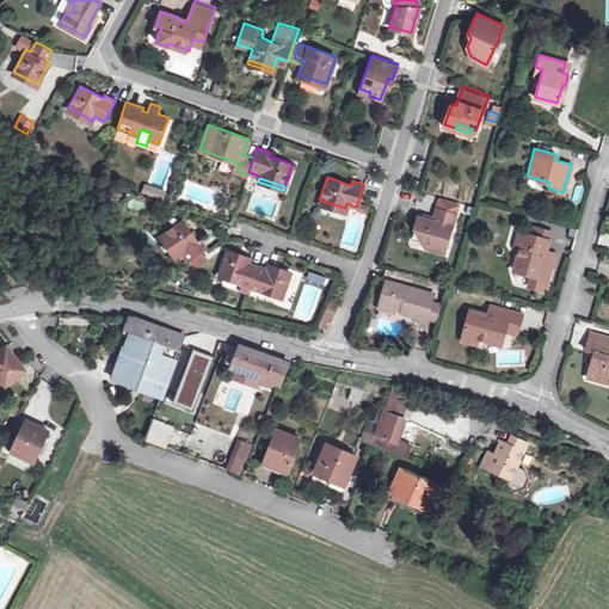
[(136,190),(147,191),(147,180),(137,179),(136,190)]
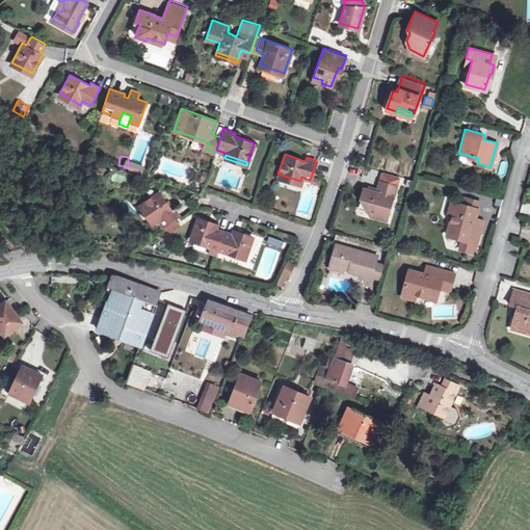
[(106,164),(97,160),(95,164),(99,166),(98,168),(102,170),(106,164)]
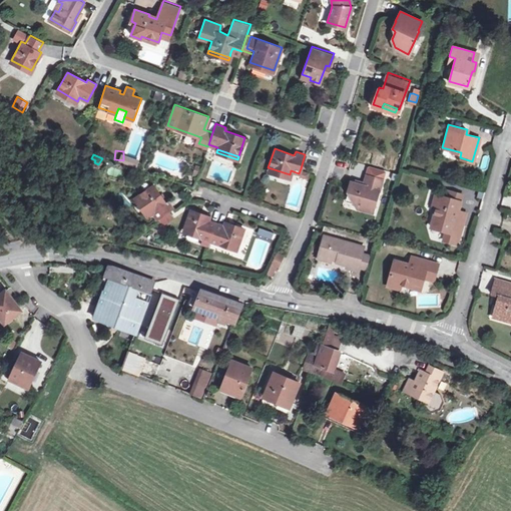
[(385,168),(369,164),(364,181),(363,183),(355,180),(352,179),(348,190),(353,200),(355,205),(371,210),(377,188),(379,188),(385,168)]
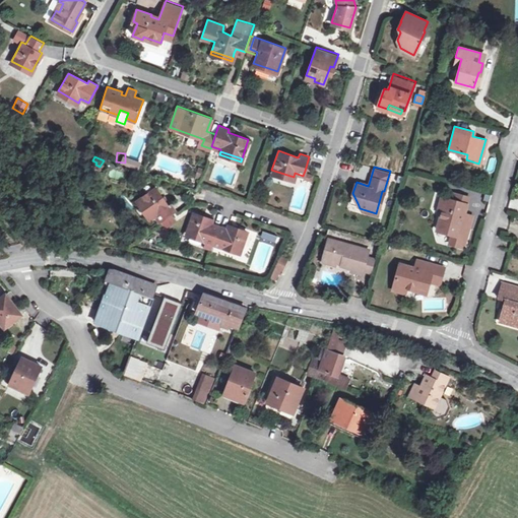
[(109,168),(107,176),(122,180),(124,172),(109,168)]
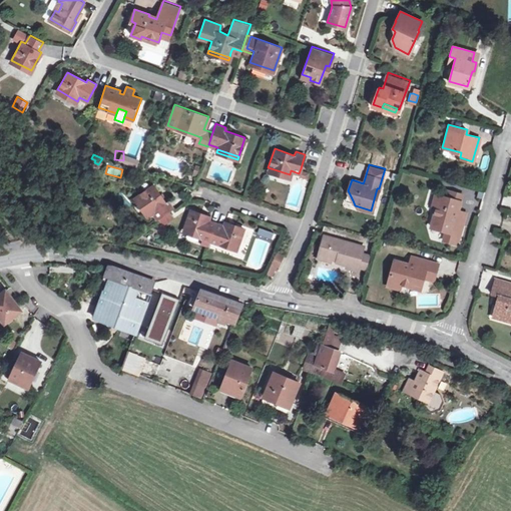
[(290,174),(268,167),(267,171),(288,178),(290,174)]
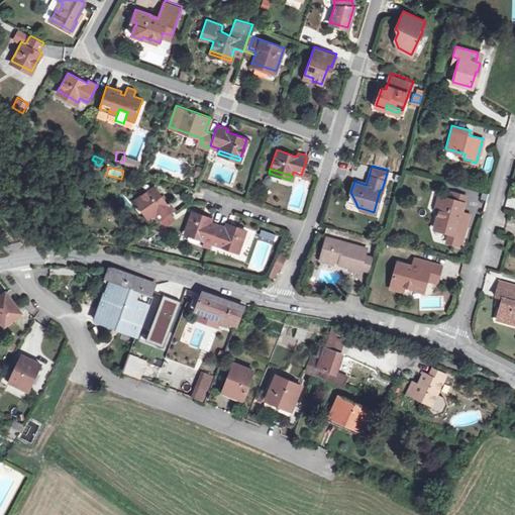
[(303,170),(301,175),(301,176),(308,179),(310,173),(303,170)]
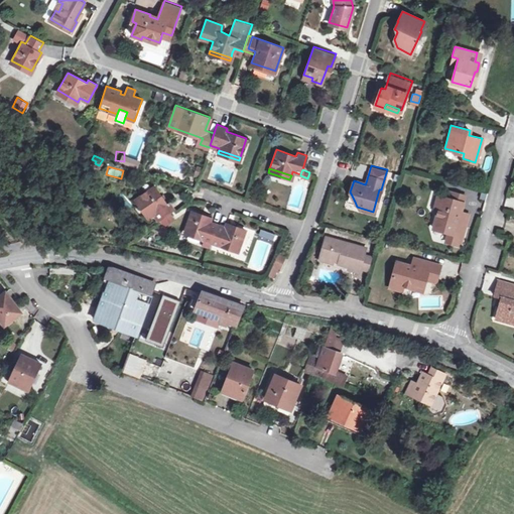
[(168,212),(173,209),(171,206),(168,202),(165,203),(153,185),(137,197),(149,215),(152,213),(157,220),(160,218),(168,212)]
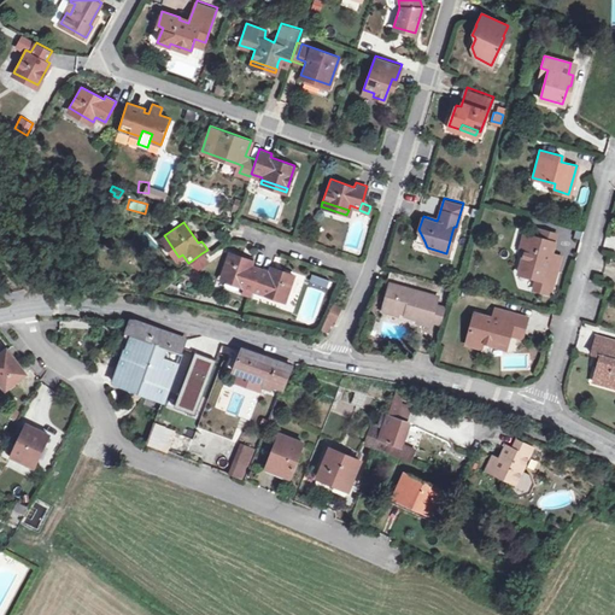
[(533,236),(552,241),(555,232),(536,227),(533,236)]
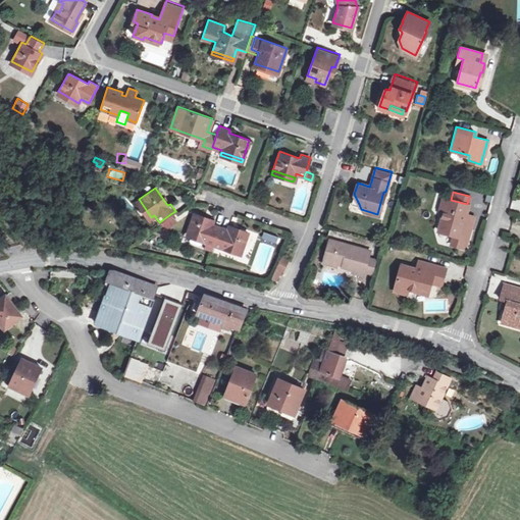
[(464,214),(467,204),(451,200),(446,198),(445,200),(443,209),(436,230),(452,235),(457,236),(455,245),(464,248),(469,228),(461,225),(464,214)]
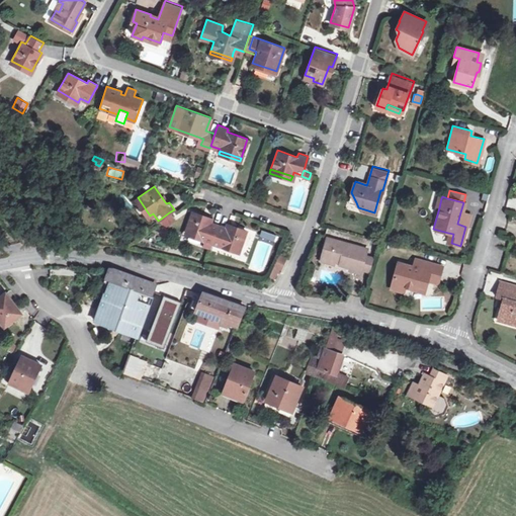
[(150,216),(138,197),(135,199),(148,218),(150,216)]
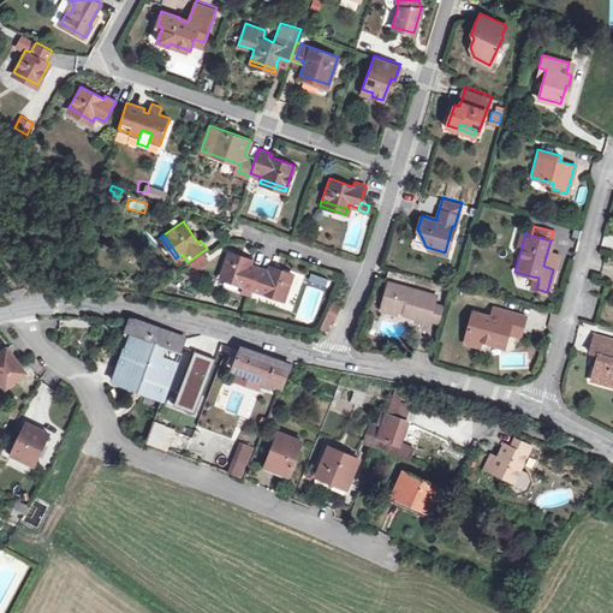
[(251,259),(228,250),(220,273),(225,275),(224,279),(222,281),(225,285),(233,287),(237,286),(238,284),(239,280),(243,281),(242,286),(243,286),(251,289),(259,266),(250,263),(251,259)]
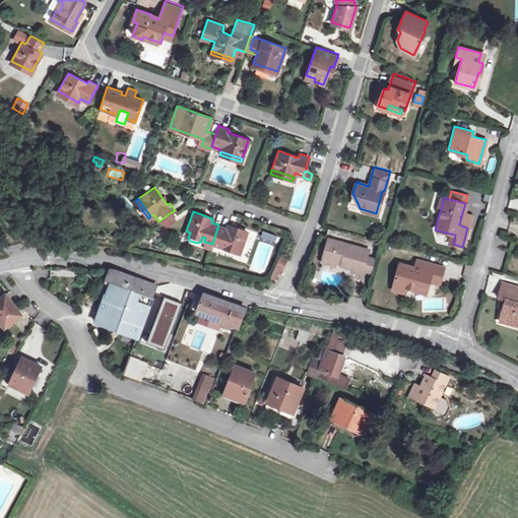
[(170,213),(162,219),(165,225),(174,219),(170,213)]
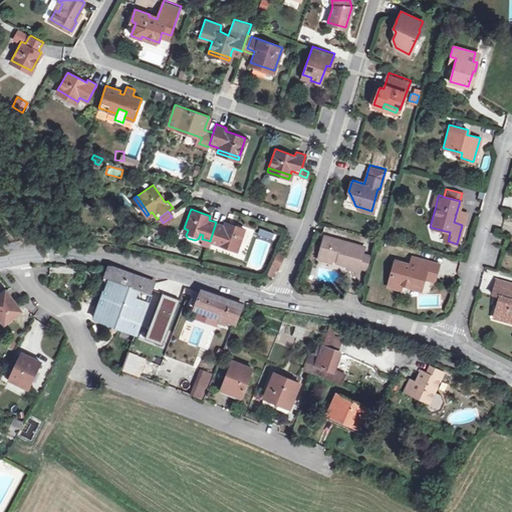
[(454,222),(462,225),(466,213),(457,211),(454,222)]
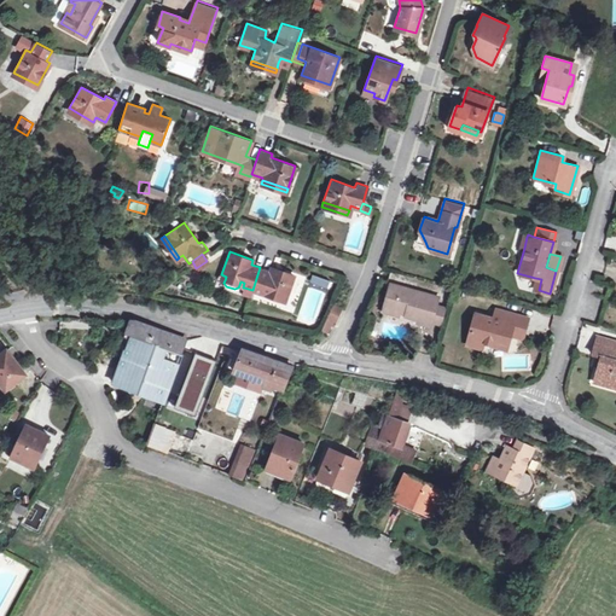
[(268,271),(260,267),(253,290),(262,294),(263,290),(285,297),(294,274),(271,266),(268,271)]
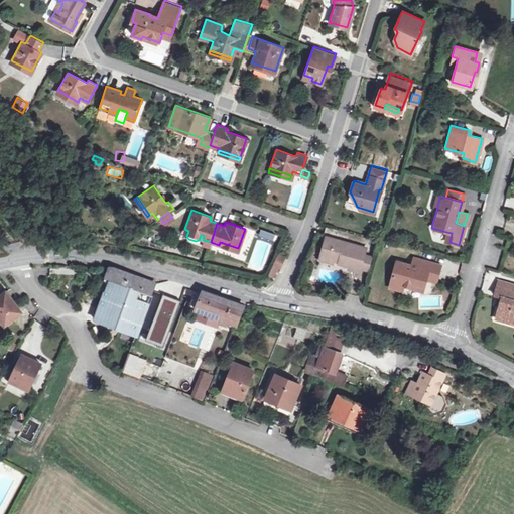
[(256,235),(271,241),(273,234),(258,228),(256,235)]
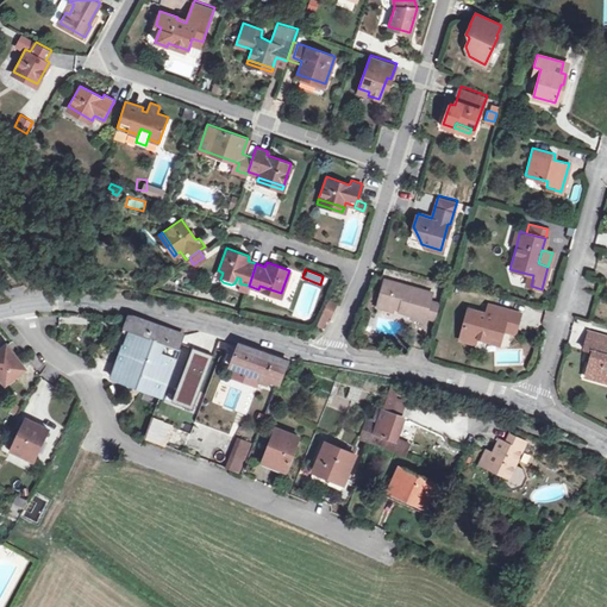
[(533,275),(527,274),(524,285),(531,286),(533,275)]
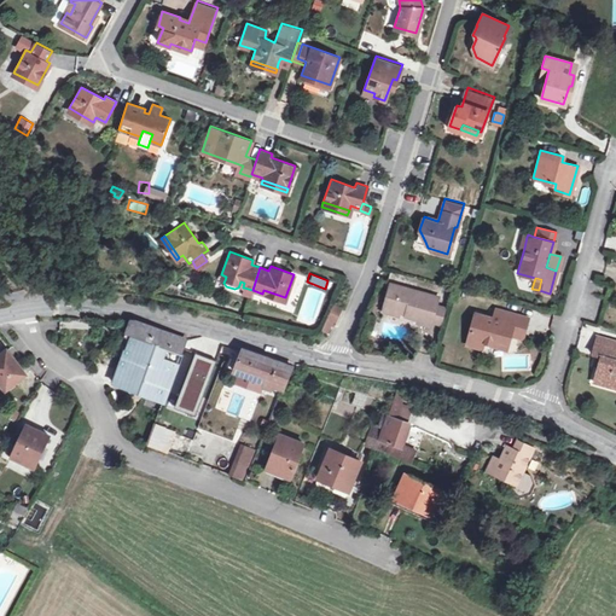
[(436,295),(389,283),(383,304),(399,309),(405,311),(405,315),(417,319),(417,321),(428,325),(429,320),(434,303),(436,295)]
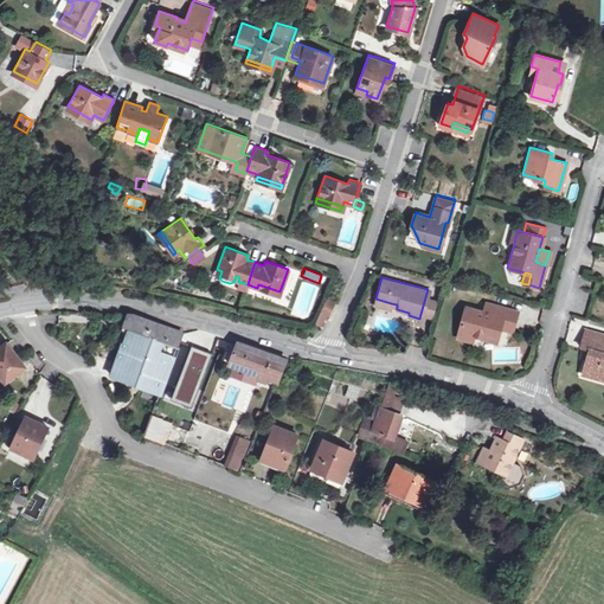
[(258,284),(257,288),(278,295),(280,291),(258,284)]
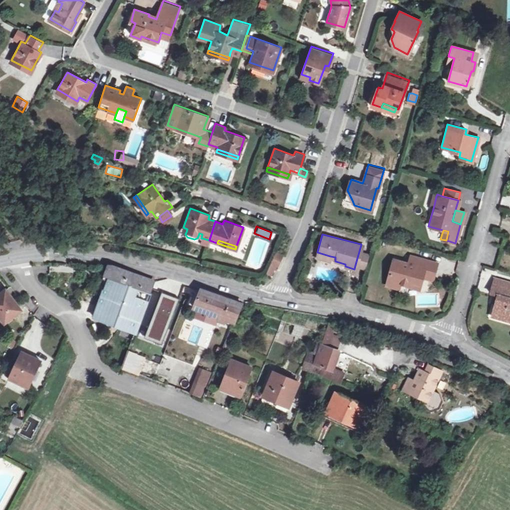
[(282,254),(275,251),(265,272),(268,274),(272,267),(275,268),(282,254)]
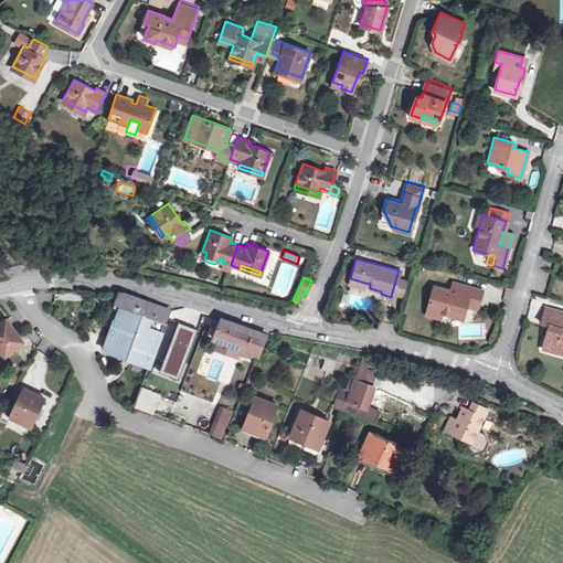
[(404,279),(396,277),(392,293),(400,295),(404,279)]
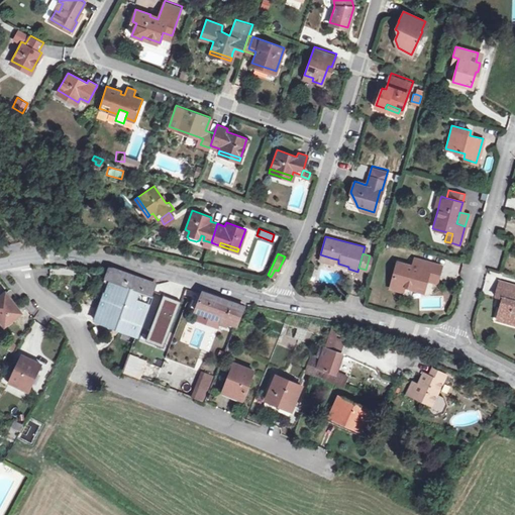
[(333,259),(320,254),(319,260),(331,264),(333,259)]
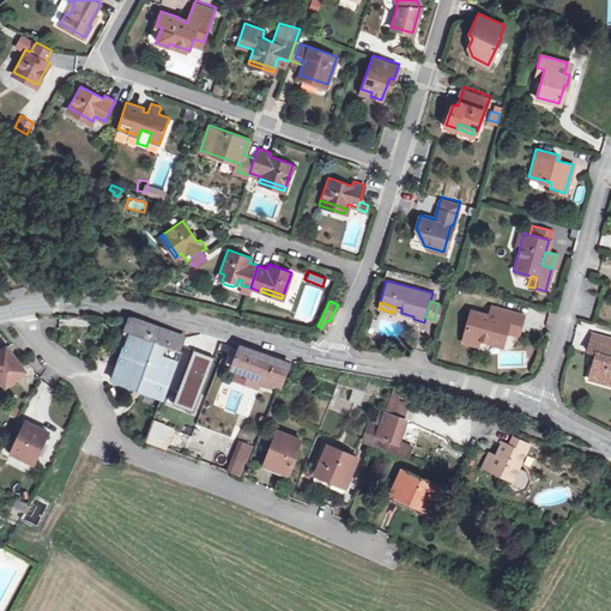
[(519,324),(521,314),(490,306),(488,315),(470,310),(464,334),(476,338),(490,342),(491,337),(501,339),(503,332),(512,333),(514,322),(519,324)]
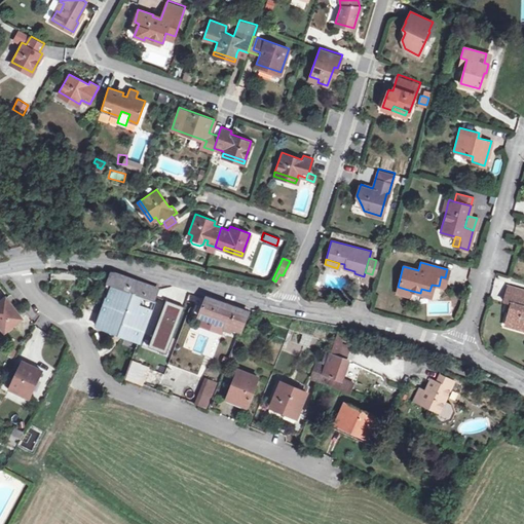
[(109,288),(115,273),(109,272),(104,287),(109,288)]
